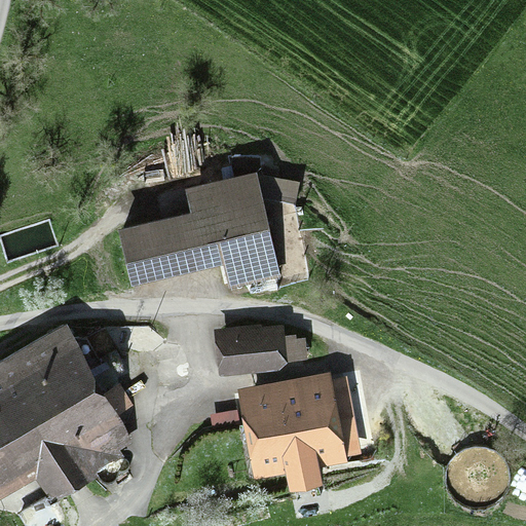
[(258,174),(257,168),(185,185),(190,209),(118,225),(132,284),(223,263),(229,288),(282,275),(264,200),(297,205),(301,181),(258,174)]
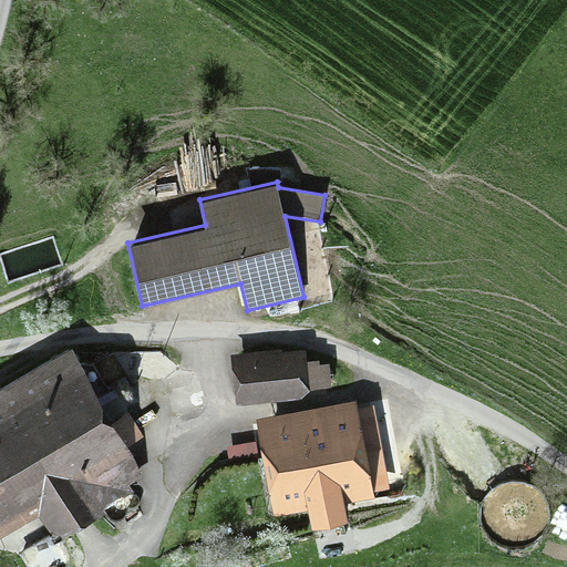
[(282,348),(232,352),(237,403),(309,397),(308,389),(332,387),(330,362),(320,363),(320,358),(307,360),(306,349),(282,352),(282,348)]
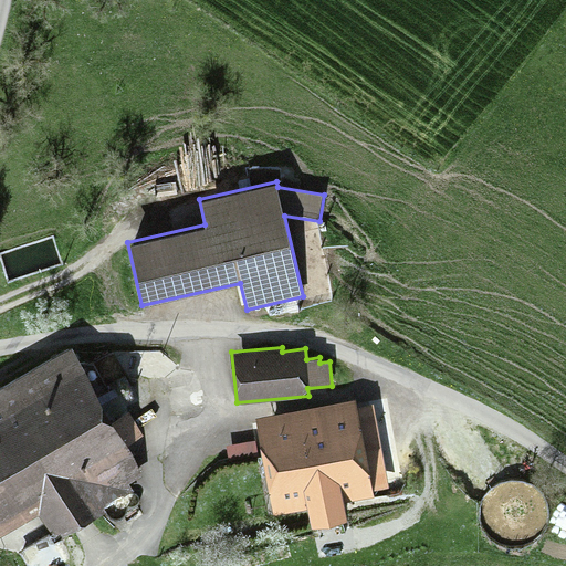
[(0,516),(35,498),(56,537),(104,511),(105,507),(107,504),(111,503),(114,503),(119,498),(121,496),(123,493),(126,492),(128,491),(122,479),(136,472),(121,443),(138,435),(127,415),(109,425),(79,366),(0,408),(0,516)]
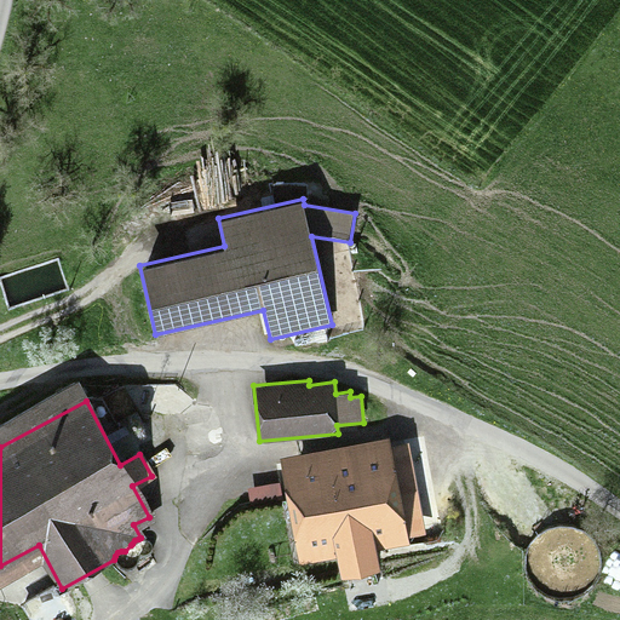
[(336,558),(340,579),(382,572),(378,551),(411,545),(408,537),(428,533),(409,441),(391,445),(390,436),(279,455),(287,499),(281,500),(285,523),(291,523),(299,566),(336,558)]
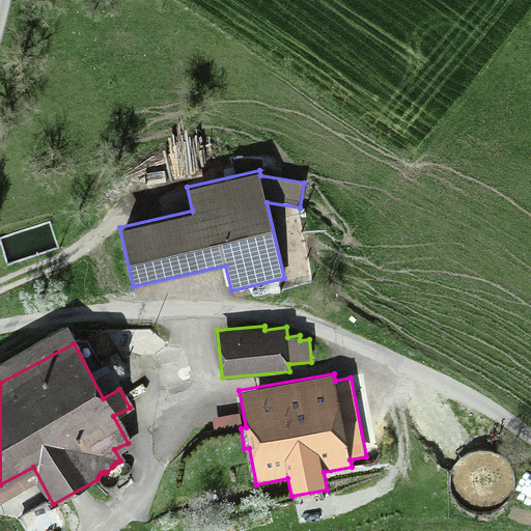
[(234,414),(212,417),(215,435),(238,431),(234,414)]
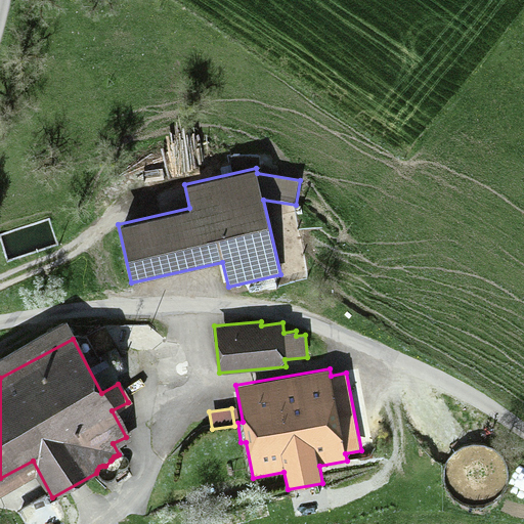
[(23,523),(57,523),(47,499),(18,516),(23,523)]
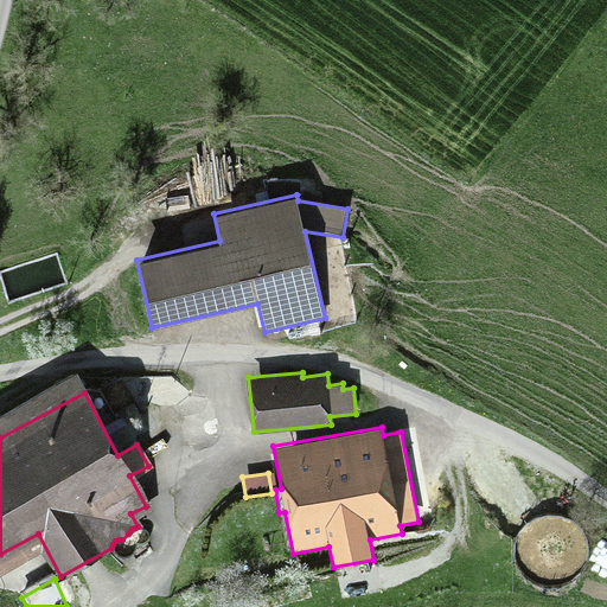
[(583,606),(606,606),(606,590),(594,585),(583,606)]
